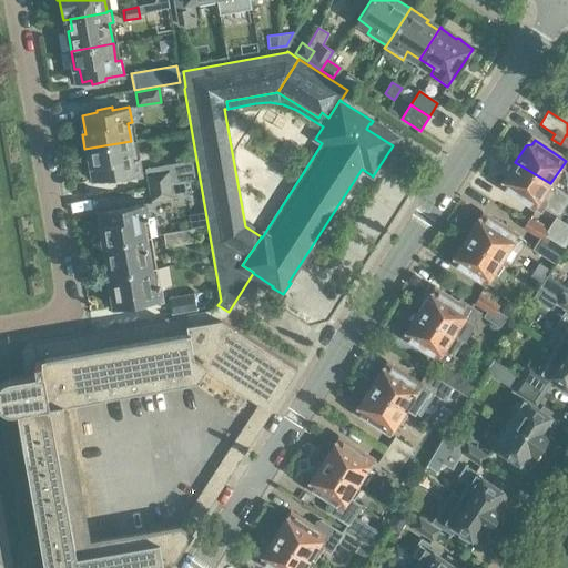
[(131,141),(84,149),(87,163),(91,162),(93,181),(109,179),(109,182),(141,175),(138,158),(133,159),(131,141)]
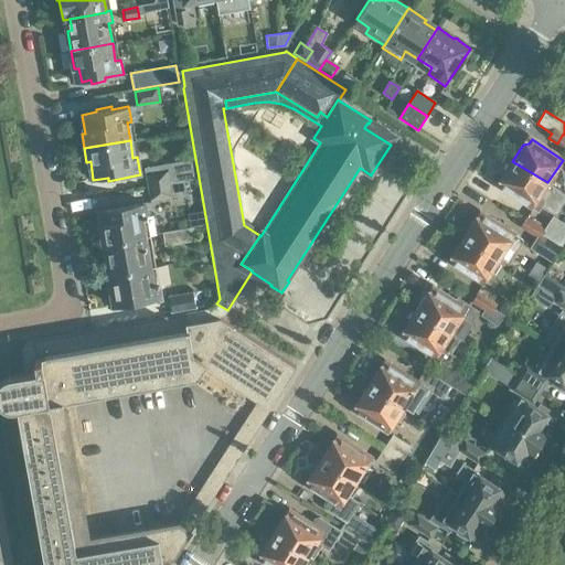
[(146,168),(146,171),(149,188),(185,181),(196,179),(192,160),(146,168)]
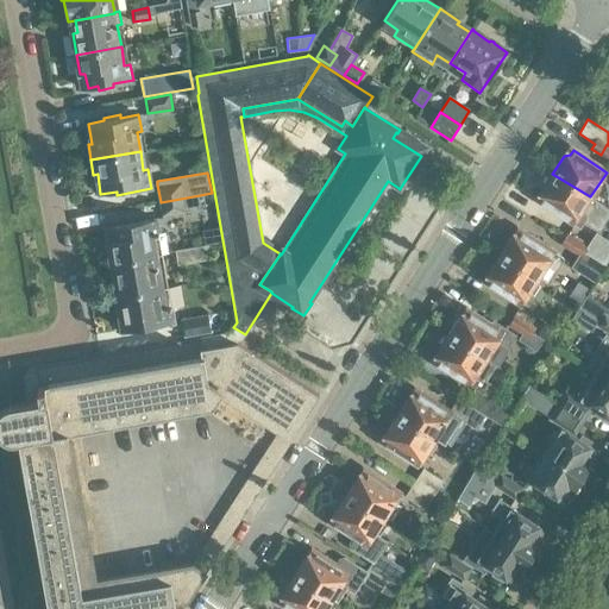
[(608,208),(590,196),(552,174),(542,189),(544,195),(540,201),(581,227),(584,221),(600,230),(608,214),(608,208)]
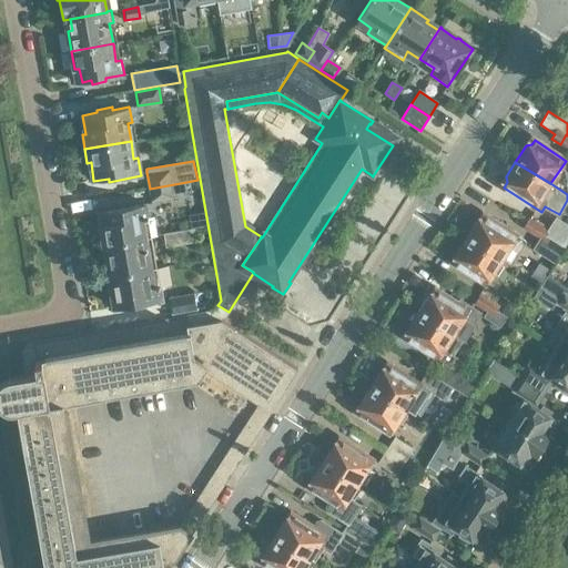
[(189,194),(186,182),(150,189),(152,200),(189,194)]
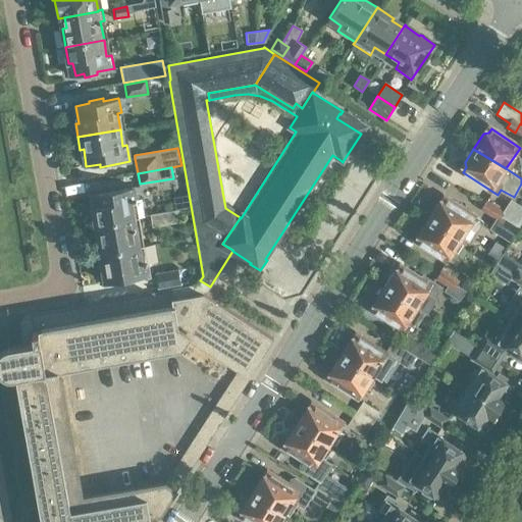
[(137,200),(134,188),(91,195),(94,210),(92,213),(93,221),(96,222),(96,224),(139,217),(145,216),(142,199),(137,200)]
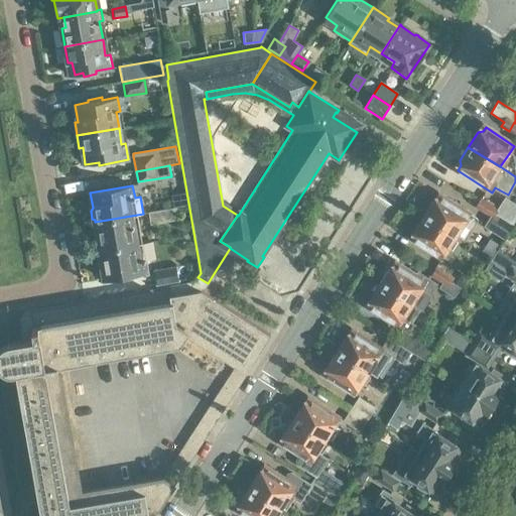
[(424,216),(456,237),(465,224),(472,229),(478,220),(441,196),(438,201),(432,202),(424,216)]
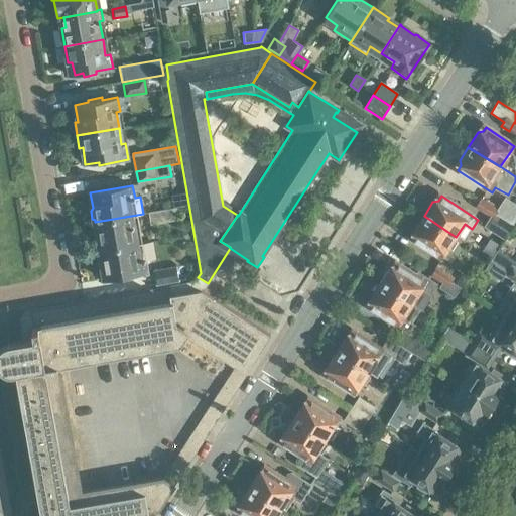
[(484,212),(490,204),(481,198),(476,206),(484,212)]
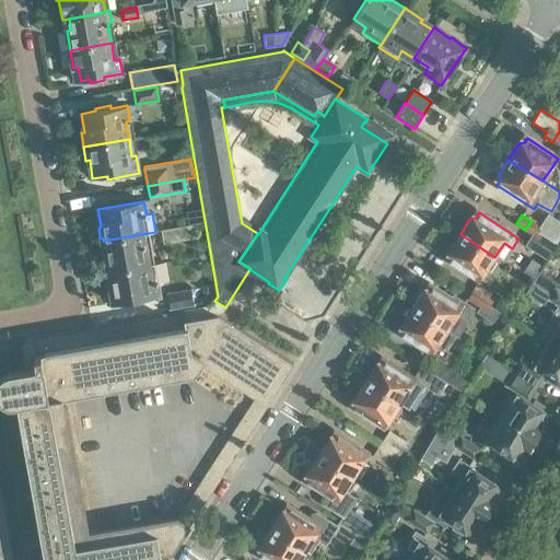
[(534,235),(527,245),(526,246),(547,259),(559,238),(559,222),(549,216),(541,228),(532,221),(525,230),(534,235)]
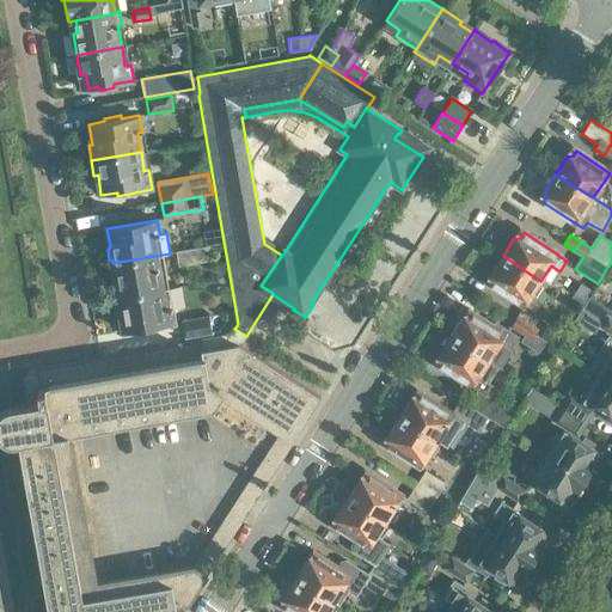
[(173,252),(176,267),(209,261),(207,246),(173,252)]
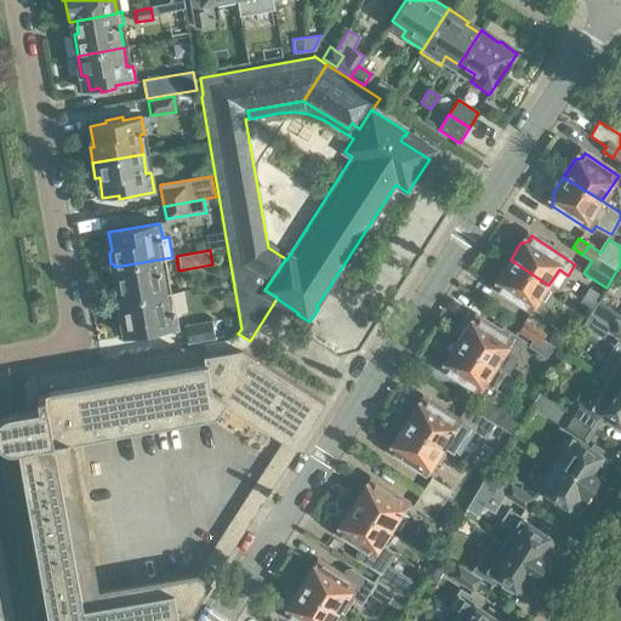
[(114,267),(120,301),(166,294),(163,274),(167,273),(165,258),(114,267)]
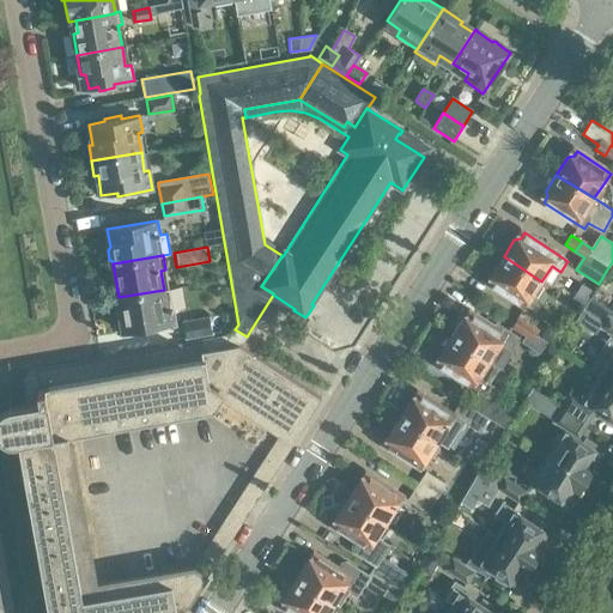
[(541,281),(504,256),(493,272),(495,279),(491,285),(534,313),(551,287),(541,281)]
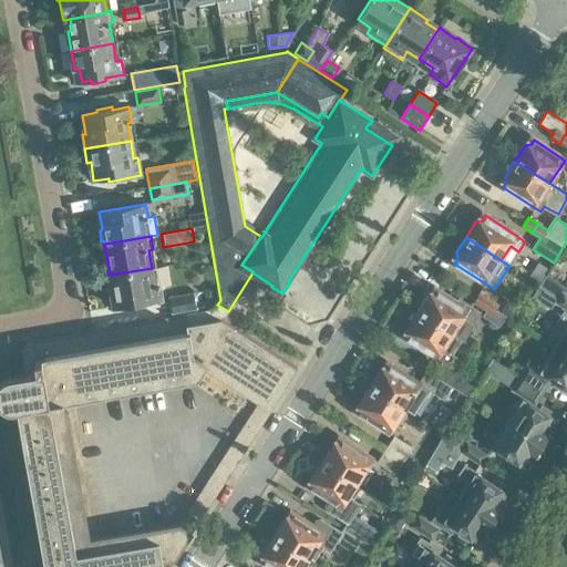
[(162,299),(156,267),(152,268),(110,275),(110,278),(107,280),(110,288),(112,290),(115,308),(162,299)]
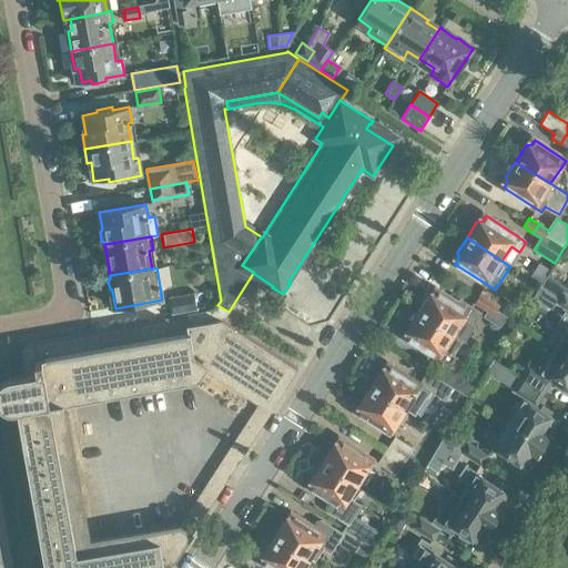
[(540,287),(559,298),(563,292),(567,295),(567,292),(567,283),(554,274),(548,283),(544,281),(540,287)]
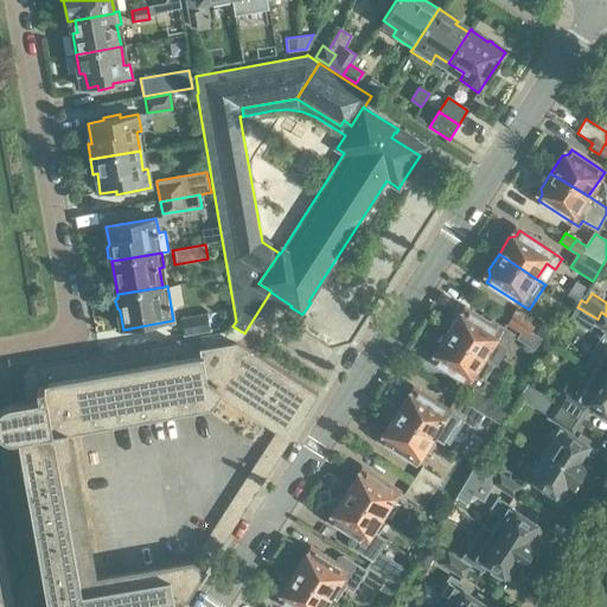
[(464,317),(458,318),(448,333),(494,364),(497,365),(506,349),(505,347),(513,334),(492,321),(490,325),(467,311),(464,317)]
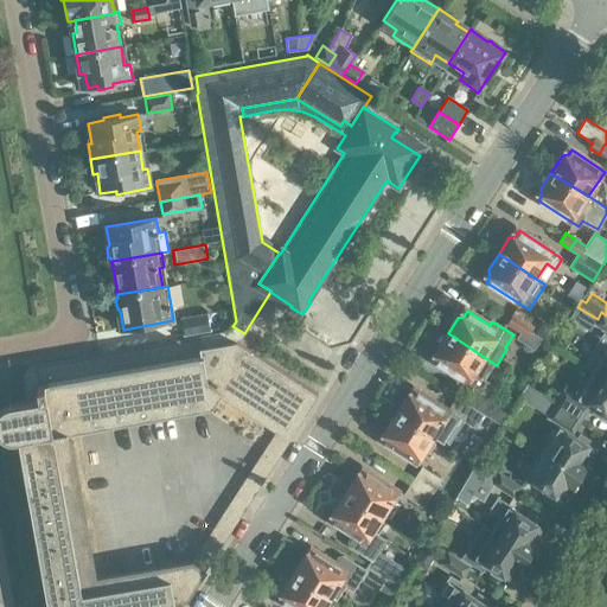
[(606,328),(606,315),(601,312),(598,319),(595,323),(606,331),(606,328)]
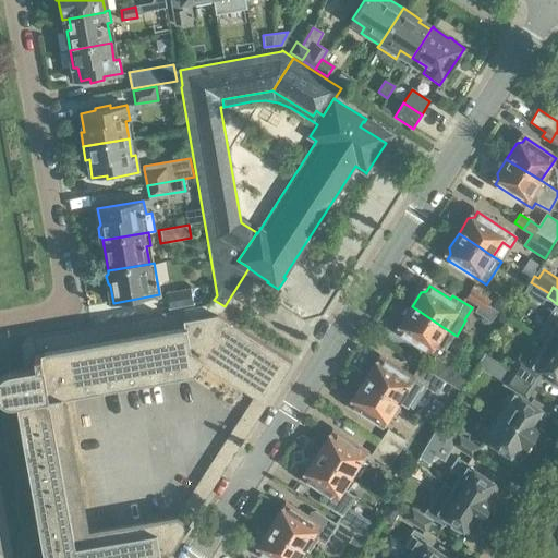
[(482,294),(472,288),(465,298),(476,303),(482,294)]
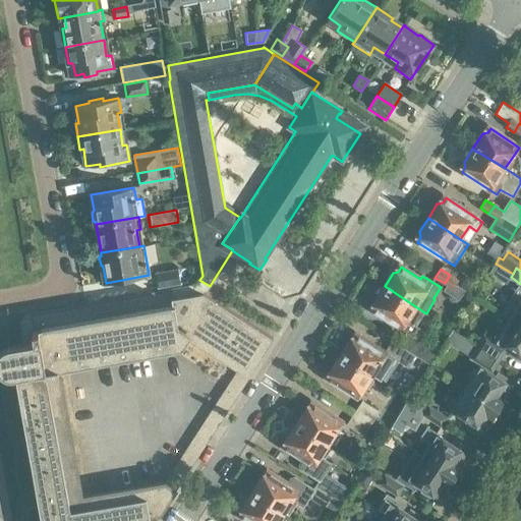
[(180,271),(158,274),(160,287),(182,284),(180,271)]
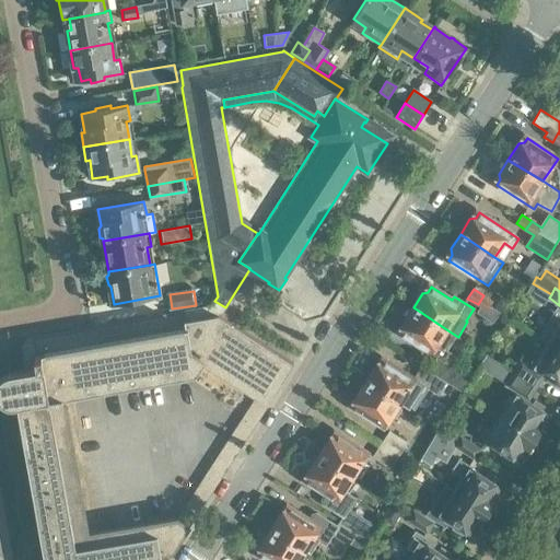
[(493,302),(483,295),(478,304),(482,307),(479,312),(493,321),(500,310),(491,304),(493,302)]
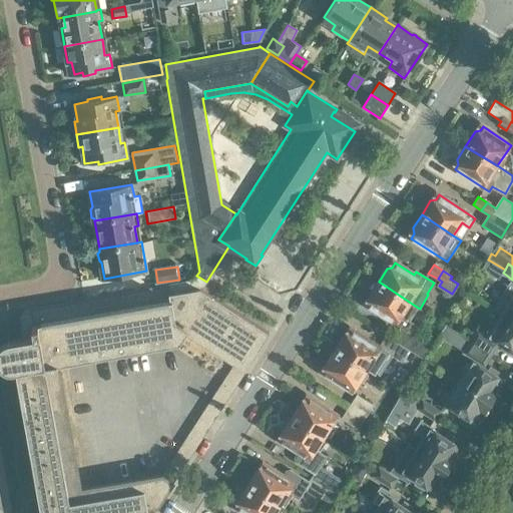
[(469,280),(459,274),(455,280),(465,287),(469,280)]
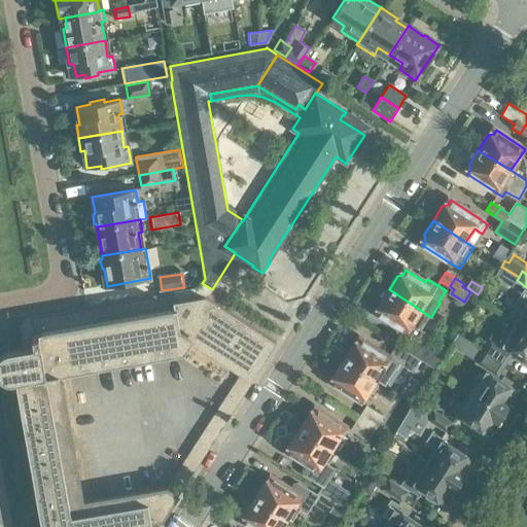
[(37,323),(39,334),(34,335),(31,318),(19,320),(24,349),(8,352),(5,353),(3,354),(2,355),(0,357),(0,356),(0,376),(0,377),(2,379),(4,380),(6,381),(8,382),(14,382),(16,382),(41,526),(152,526),(151,521),(163,519),(178,495),(166,487),(86,500),(63,375),(183,353),(191,340),(251,379),(252,380),(276,342),(206,297),(212,289),(202,283),(197,288),(84,309),(85,315),(37,323)]
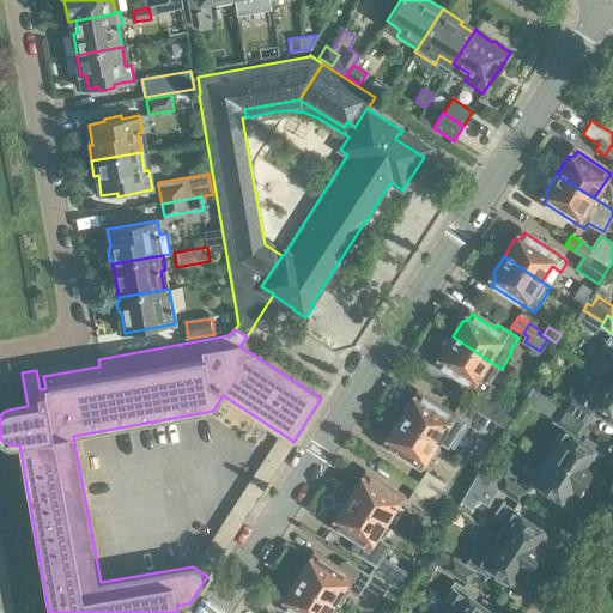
[(468,406),(489,419),(507,430),(517,416),(487,396),(495,386),(490,383),(499,368),(453,337),(442,353),(442,359),(439,364),(478,390),(468,406)]
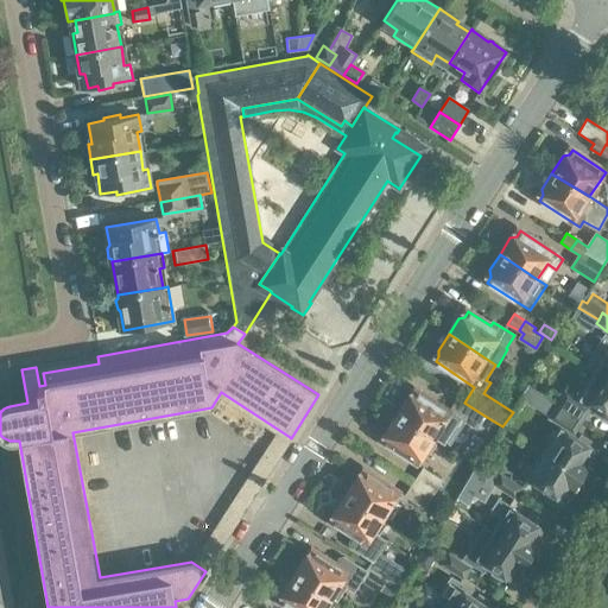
[(607,350),(595,372),(607,380),(607,350)]
